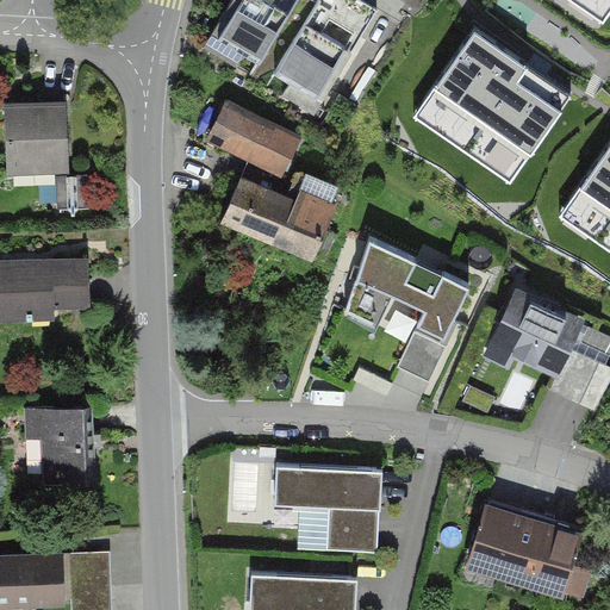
[(253,80),(297,0),(236,0),(206,55),(253,80)]
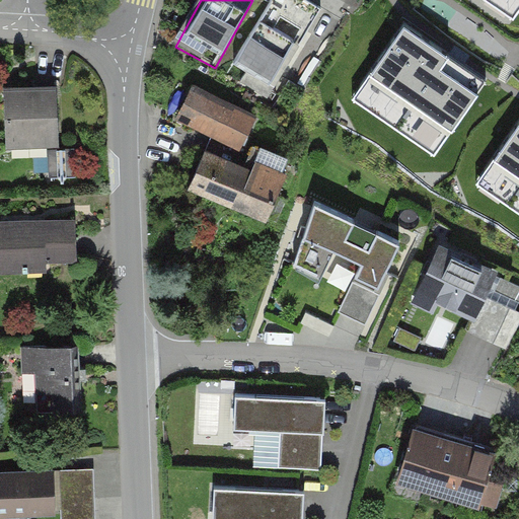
[(321,6),(311,0),(269,0),(226,75),(267,99),(321,6)]
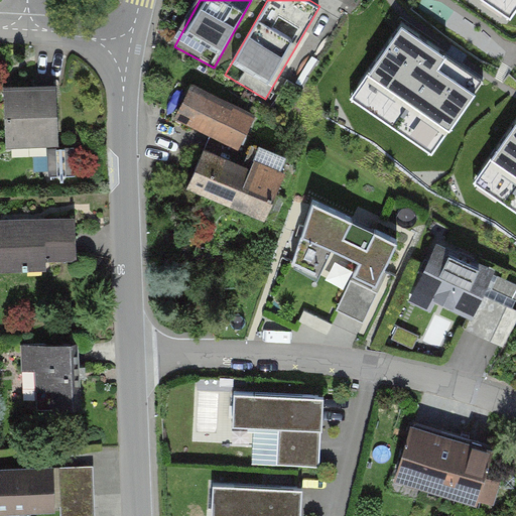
[(404,23),(361,85),(441,142),(477,93),(439,67),(447,54),(404,23)]
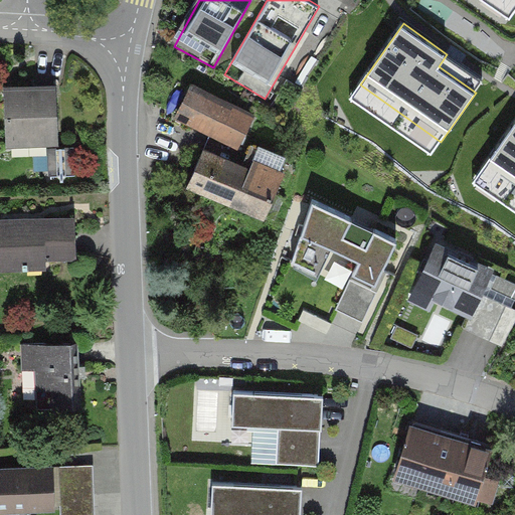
[(55,84),(3,87),(5,149),(57,147),(55,84)]
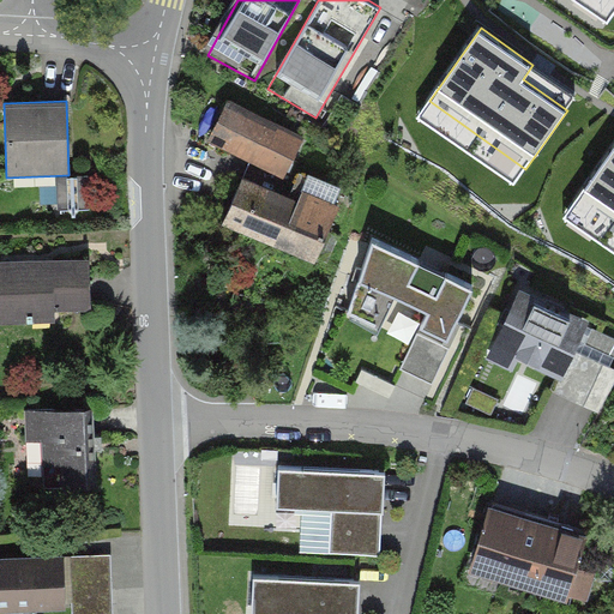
[(226,106),(209,140),(282,176),(299,142),(226,106)]
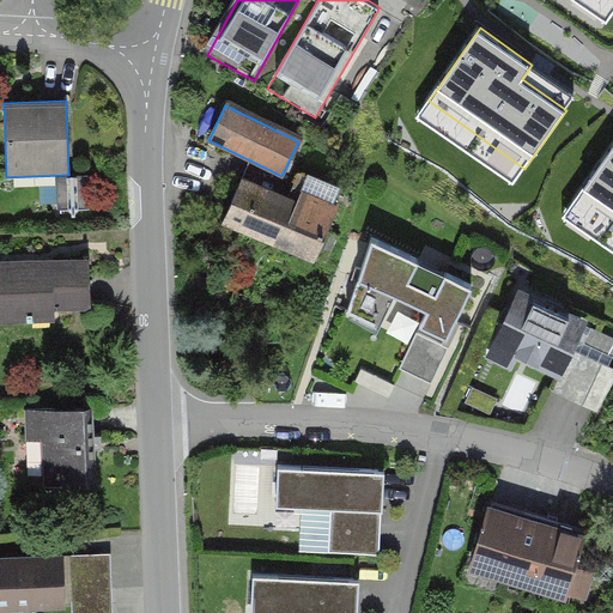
[(612,144),(574,201),(612,229),(612,144)]
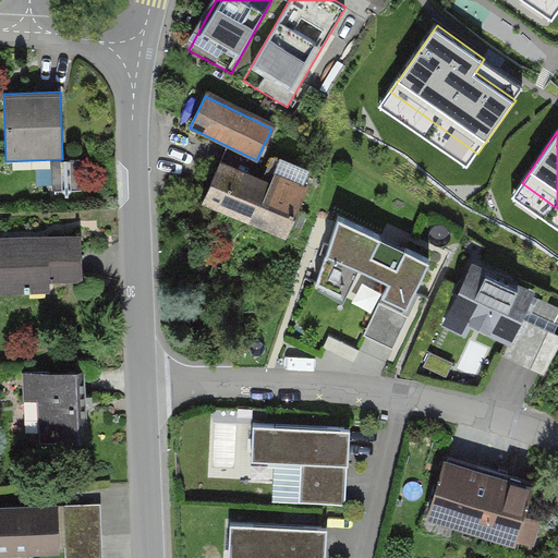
[(221,160),(204,202),(284,235),(302,194),(221,160)]
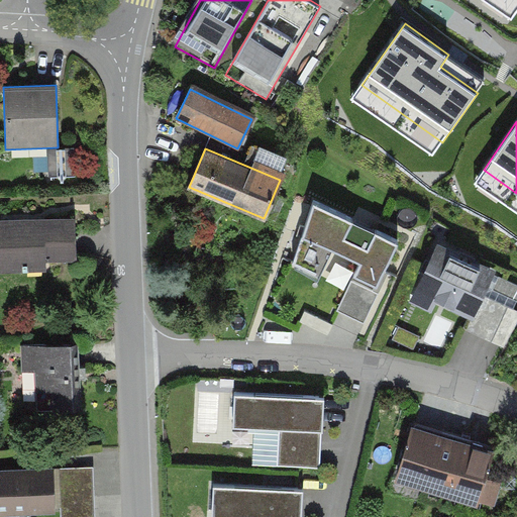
[(406,244),(315,205),(289,264),(380,303),(406,244)]
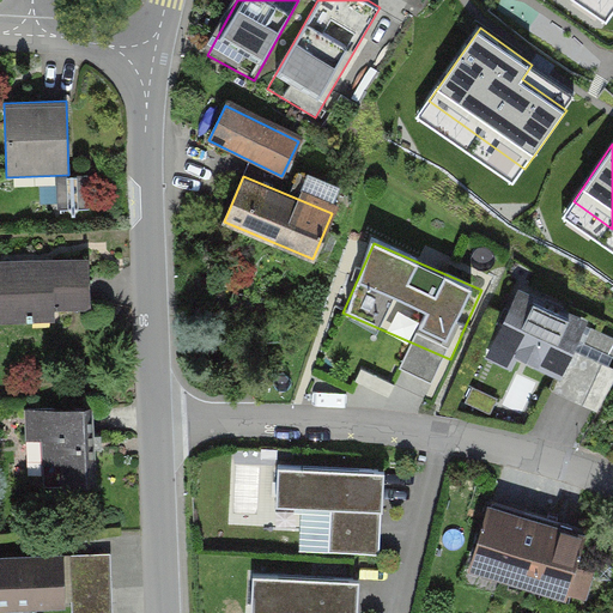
[(92,261),(0,262),(0,321),(93,320),(92,261)]
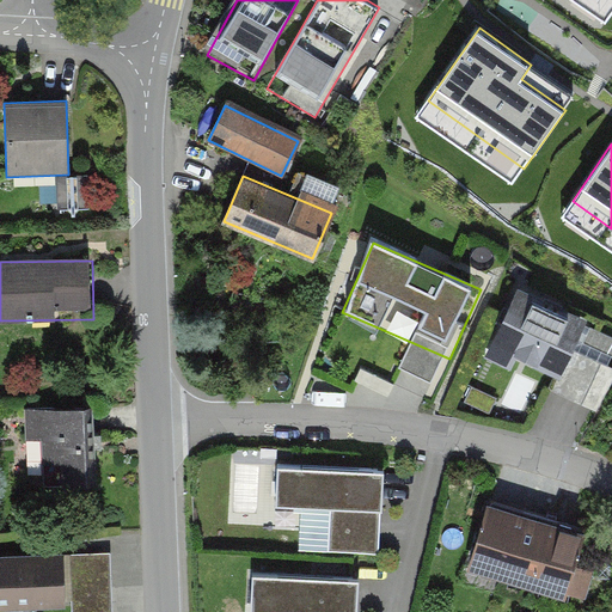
[(587,318),(521,289),(490,356),(556,386),(587,318)]
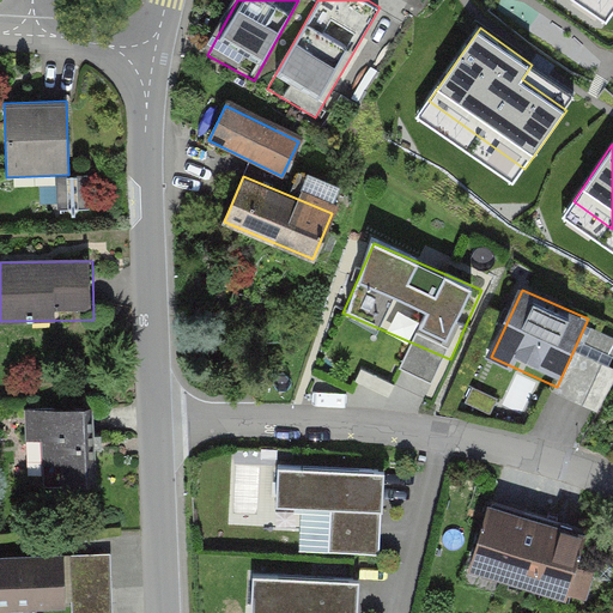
[(91,479),(90,413),(32,414),(34,480),(91,479)]
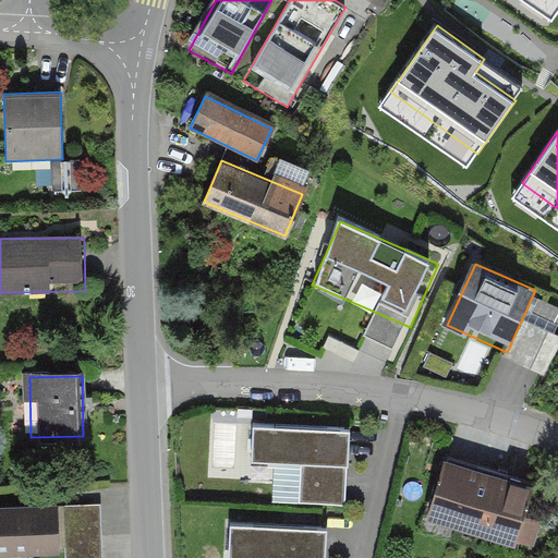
[(352,432),(256,425),(254,464),(303,468),(301,504),(348,507),(352,432)]
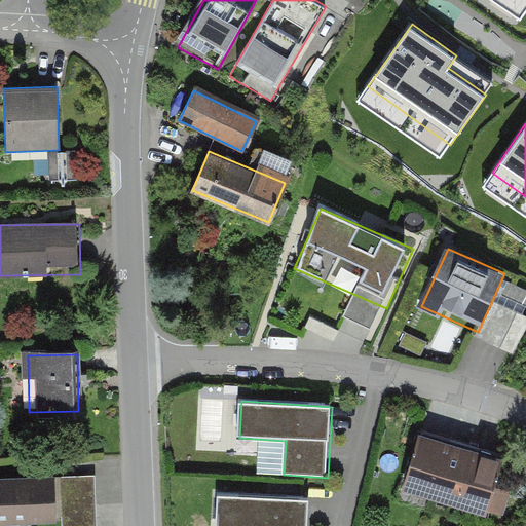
[(447,440),(417,431),(400,489),(429,498),(447,440)]
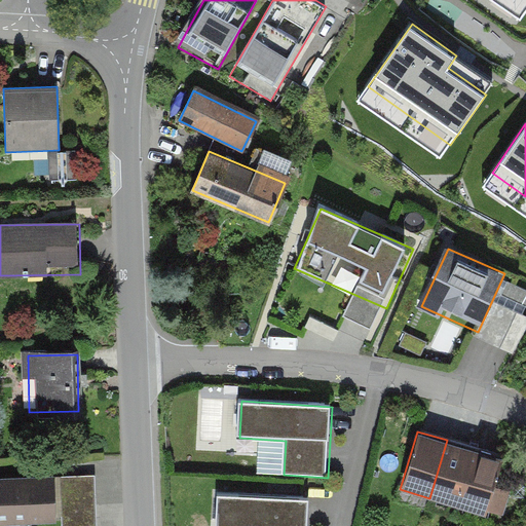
[(476,449),(447,440),(429,498),(458,506),(476,449)]
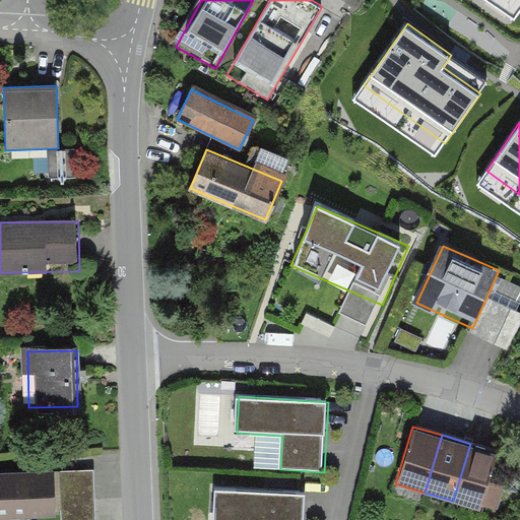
[(499,452),(470,444),(453,501),(481,510),(499,452)]
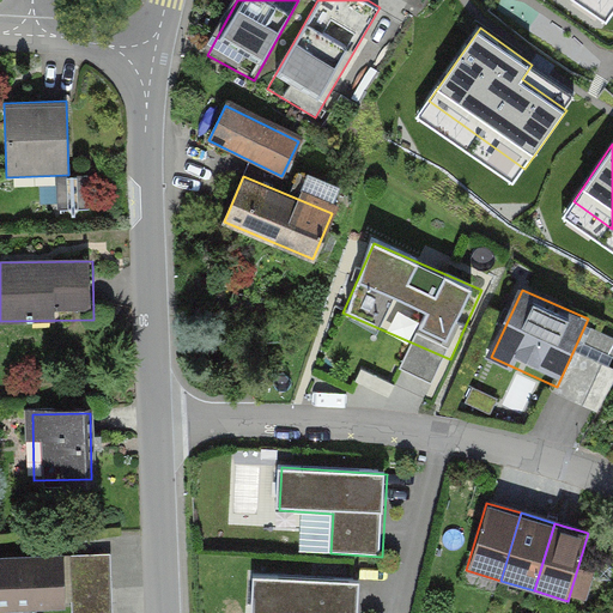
[(65,556),(0,558),(0,610),(68,607),(65,556)]
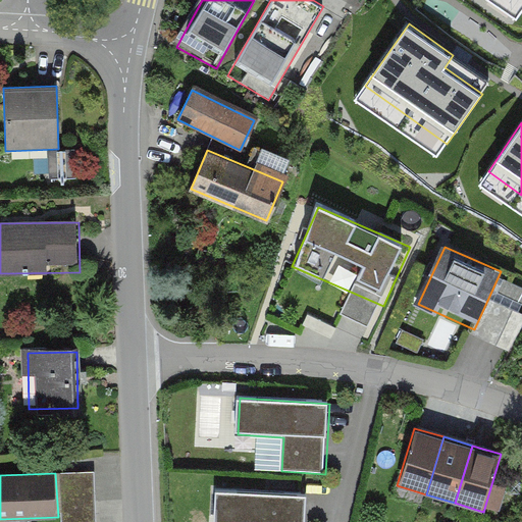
[(97,521),(96,475),(61,476),(63,521),(97,521)]
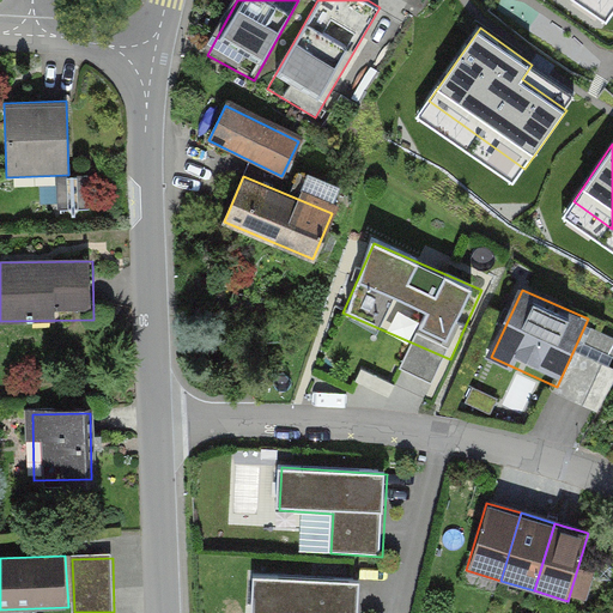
[(358,612),(360,587),(255,578),(252,612),(358,612)]
